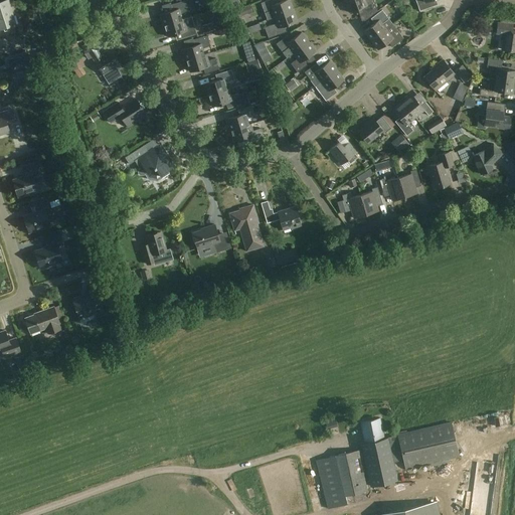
[(13,15),(8,0),(4,0),(0,1),(0,29),(18,23),(15,14),(13,15)]
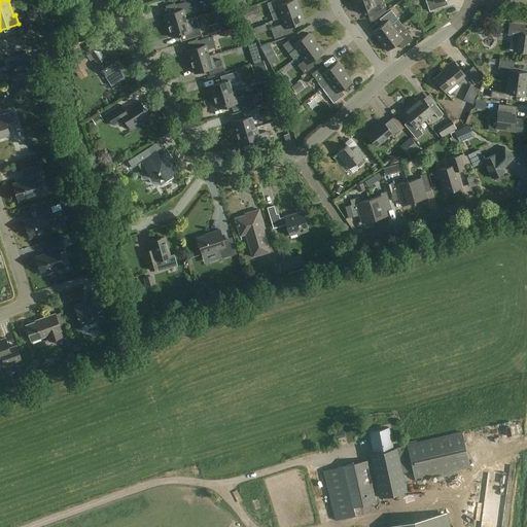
[(186,21),(186,20),(184,13),(198,9),(195,0),(189,0),(175,4),(177,10),(164,14),(167,26),(186,21)]
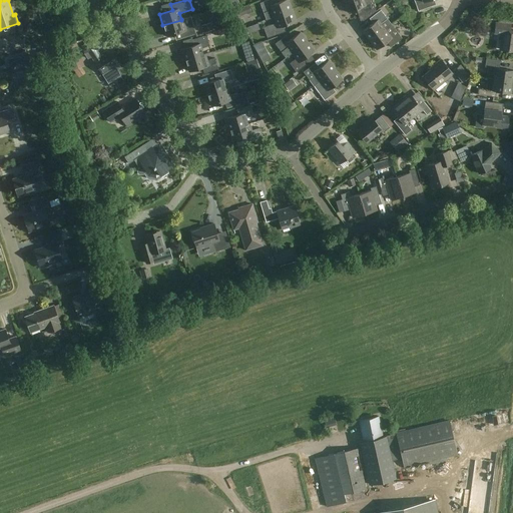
[(272,10),(274,16),(292,10),(288,0),(285,0),(276,3),(274,0),(267,0),(261,3),(264,13),(272,10)]
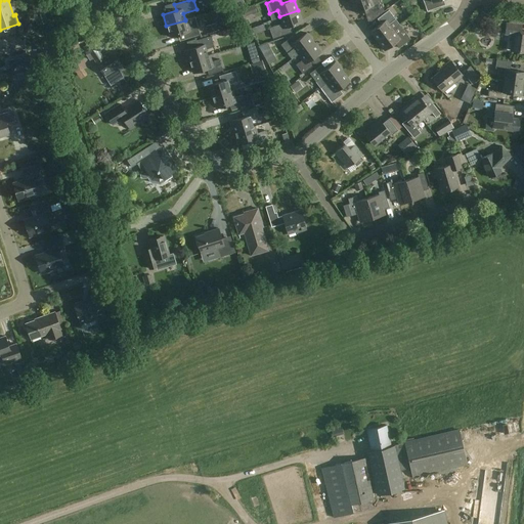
[(353,0),(351,1),(355,12),(367,7),(369,13),(384,8),(380,0),(353,0)]
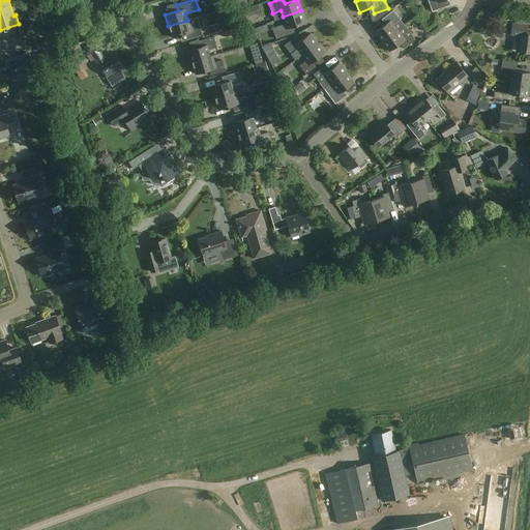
[(428,0),(432,11),(446,6),(444,0),(428,0)]
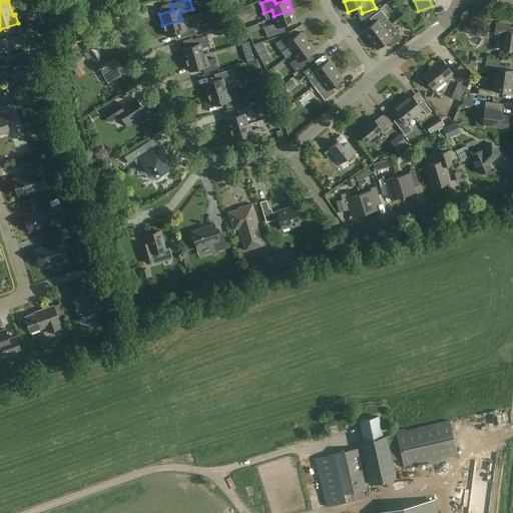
[(296,21),(292,10),(274,16),(276,23),(264,27),(268,38),(286,31),(284,25),(296,21)]
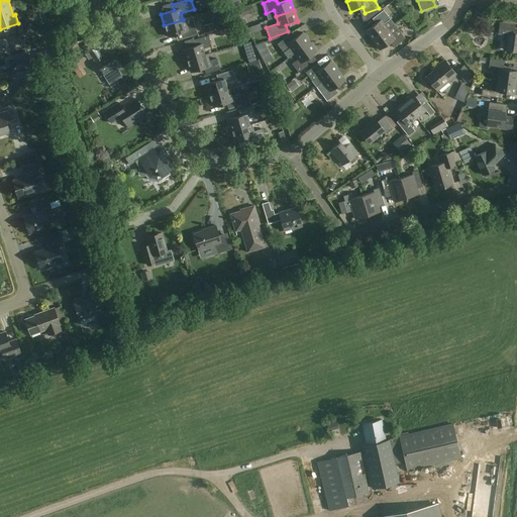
[(373,40),(395,24),(384,10),(373,18),(376,23),(366,31),(373,40)]
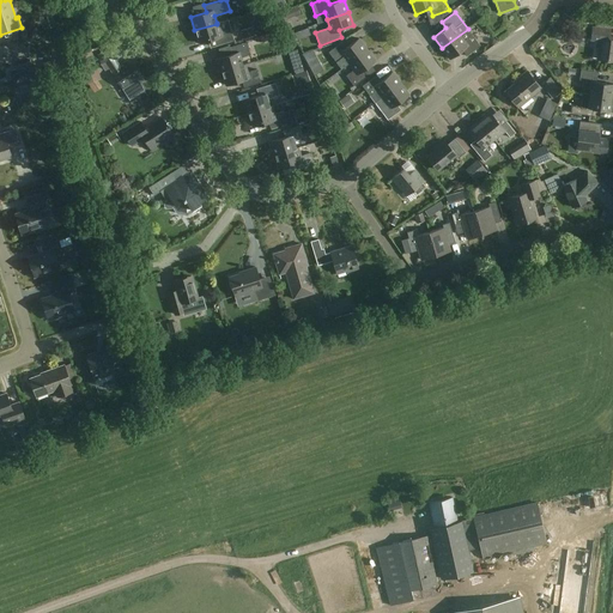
[(572,18),(564,13),(553,29),(562,35),(572,18)]
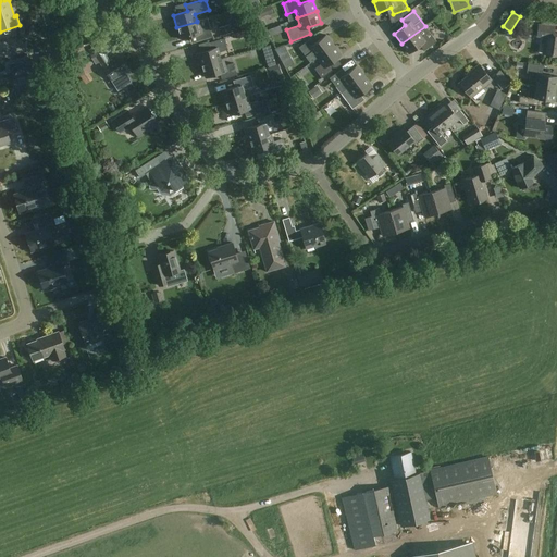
[(268,28),(274,26),(270,15),(264,17),(268,28)]
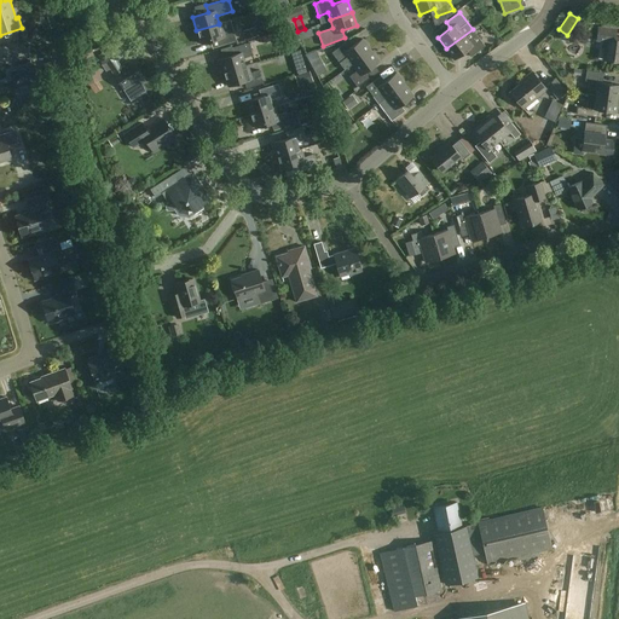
[(231,19),(219,23),(219,24),(196,30),(196,32),(198,30),(202,44),(218,39),(220,46),(237,41),(231,19)]
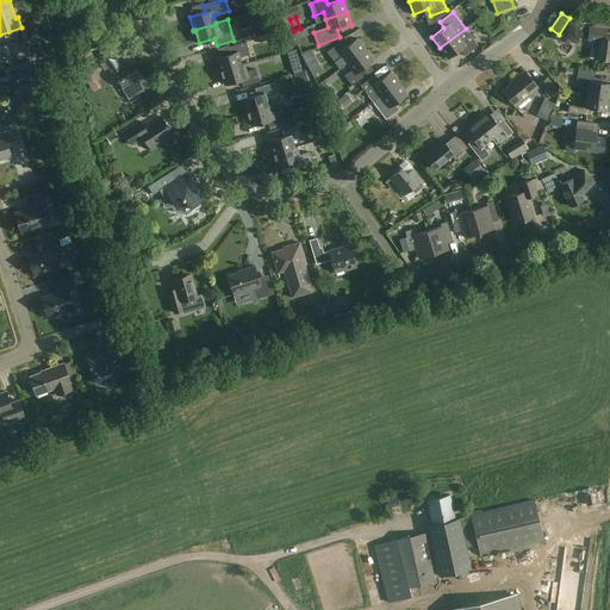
[(608,29),(590,26),(587,39),(597,41),(595,58),(609,60),(609,36),(607,36),(608,29)]
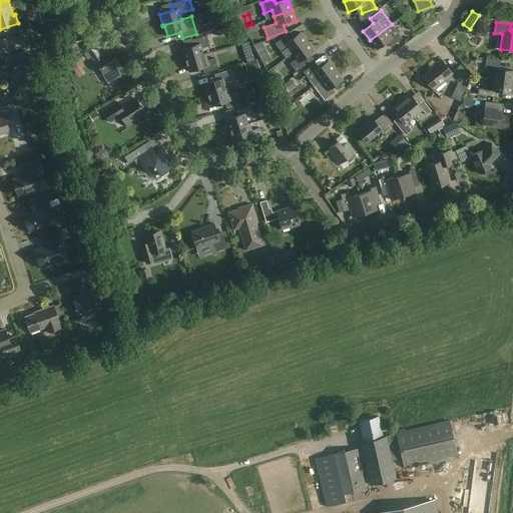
[(206,32),(215,30),(214,23),(205,25),(206,32)]
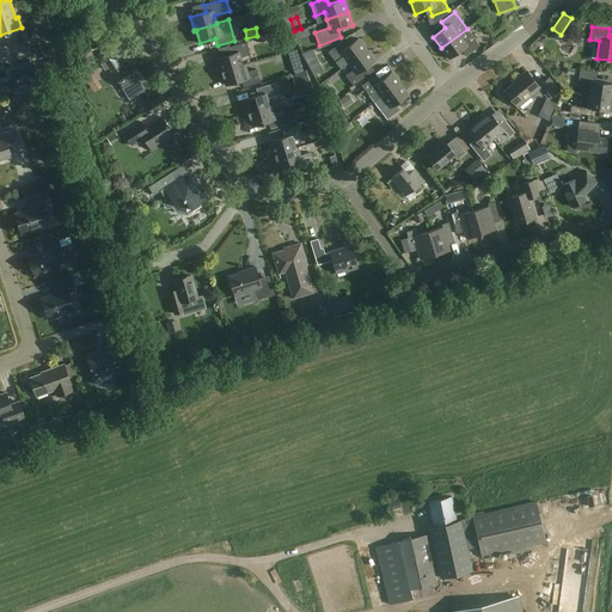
[(301,29),(294,31),(297,40),(305,37),(301,29)]
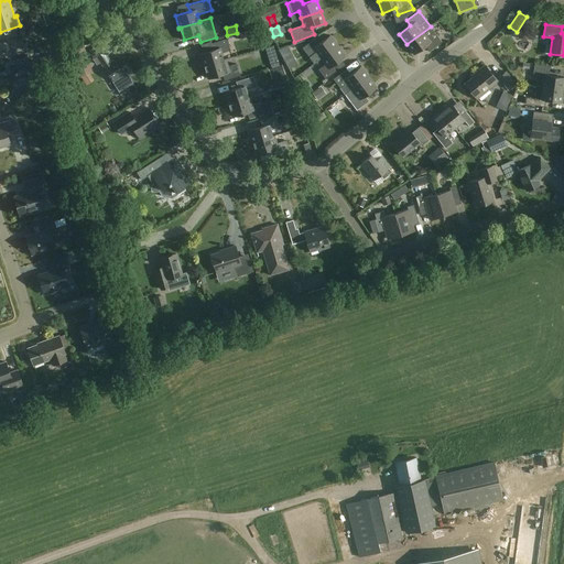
[(407,44),(414,54),(425,46),(430,51),(442,42),(431,26),(407,44)]
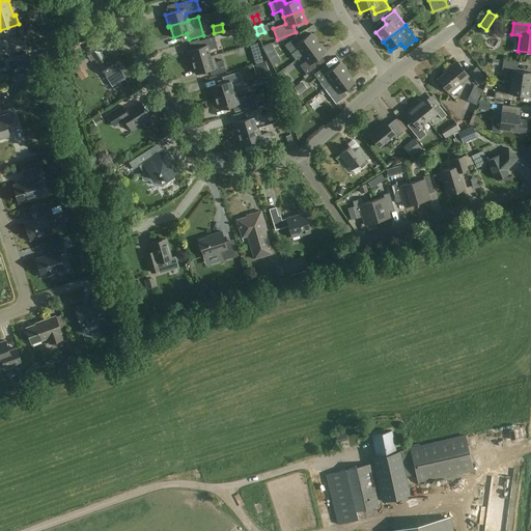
[(303,55),(318,43),(311,33),(300,42),(297,36),(284,45),(291,54),(299,49),(303,55)]
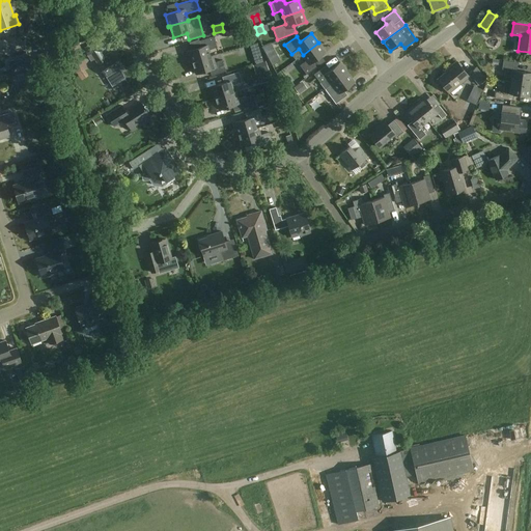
[(188,51),(191,62),(213,56),(213,55),(211,56),(210,50),(217,48),(214,36),(199,40),(201,47),(188,51)]
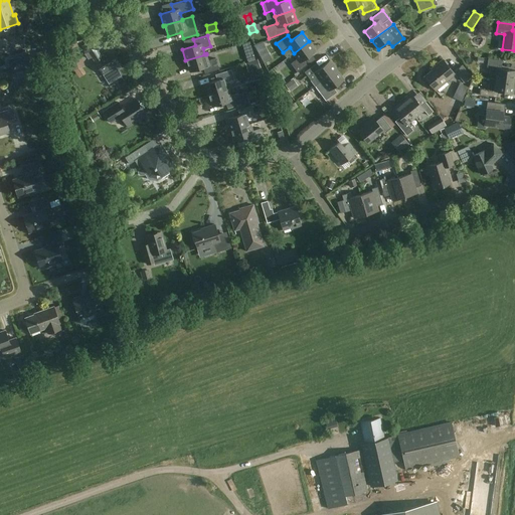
[(309,41),(294,53),(297,58),(291,63),(297,72),(309,63),(305,58),(316,51),(309,41)]
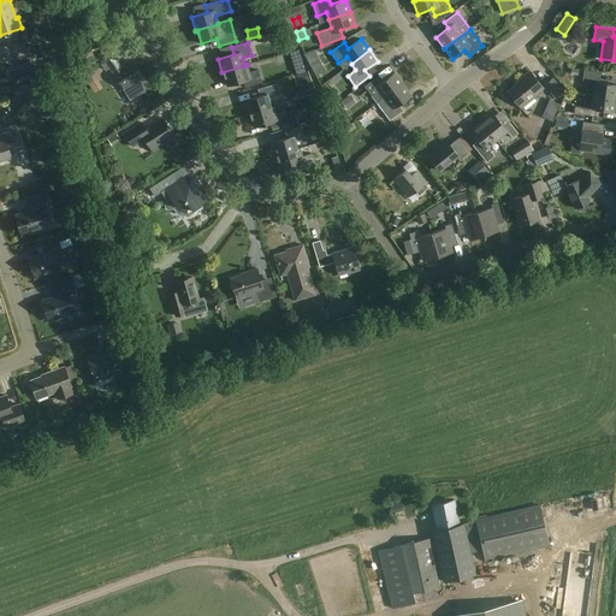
[(118,59),(116,51),(99,55),(102,64),(107,63),(114,72),(114,73),(131,99),(144,90),(137,80),(142,76),(131,59),(124,64),(125,66),(120,69),(114,60),(118,59)]
